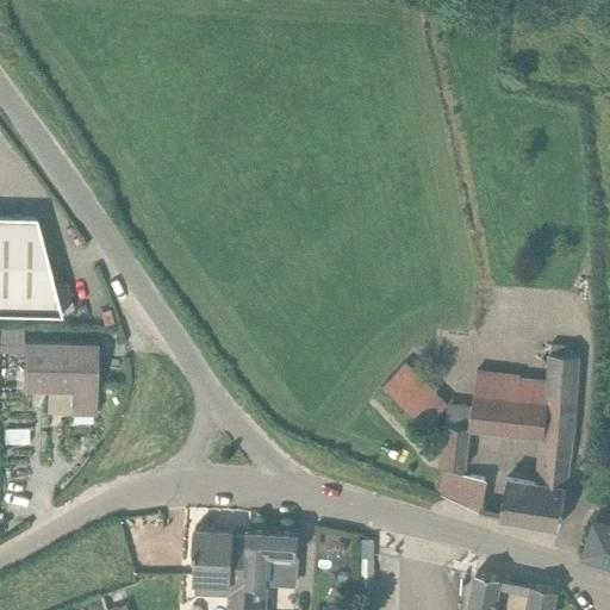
[(0,312),(61,315),(37,219),(22,218),(22,217),(12,217),(12,218),(0,217),(0,312)]
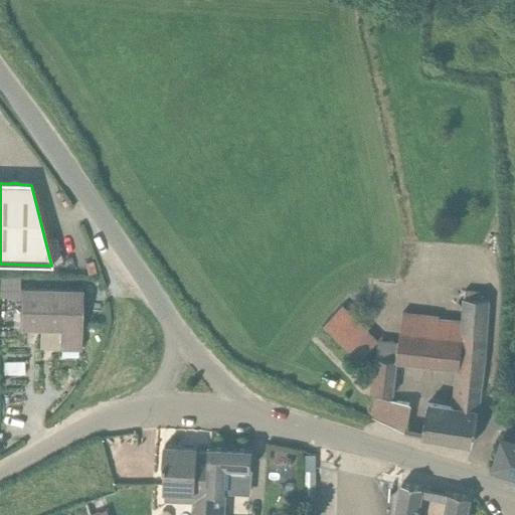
[(59,350),(80,350),(81,290),(20,289),(19,328),(59,329),(59,350)]
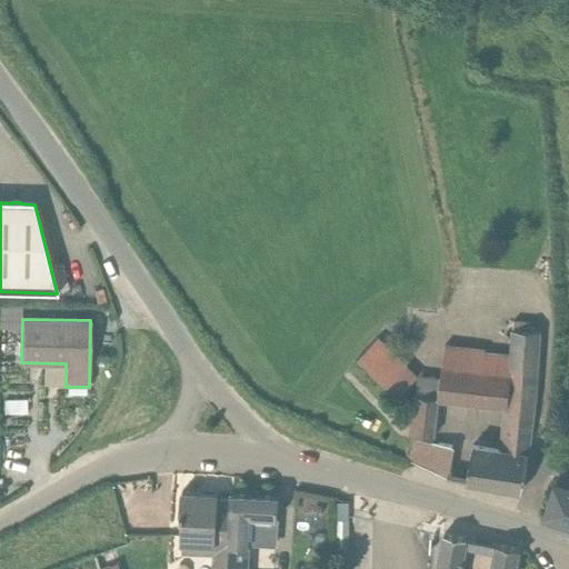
[(445,345),(436,398),(415,395),(408,435),(436,438),(439,402),(505,410),(501,448),(473,443),(467,481),(522,492),(538,391),(541,332),(511,330),(509,353),(485,352),(486,349),(445,345)]
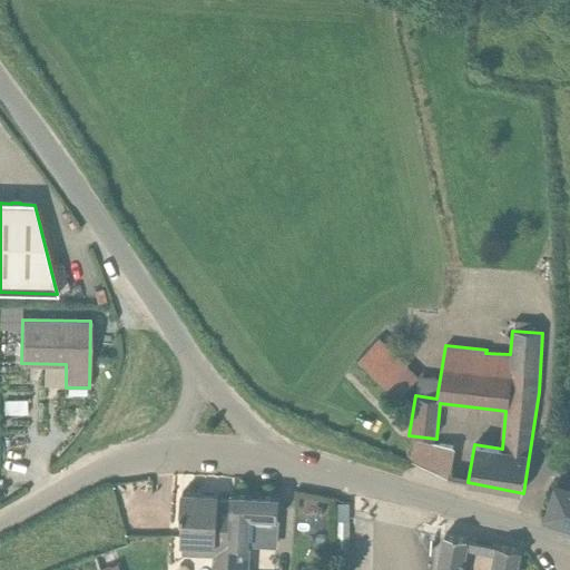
[(399,399),(418,379),(420,376),(380,338),(359,360),(399,399)]
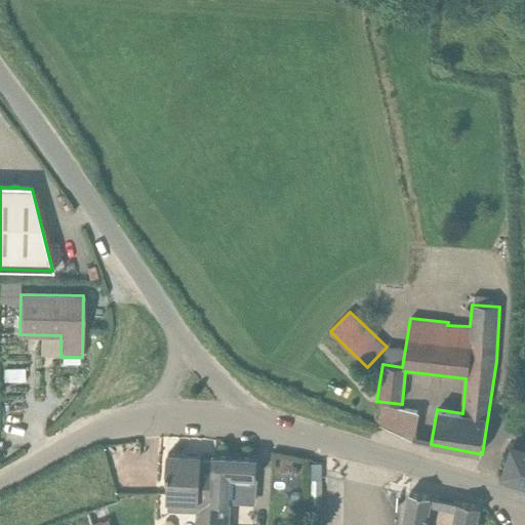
[(378,426),(413,440),(418,412),(385,406),(378,426)]
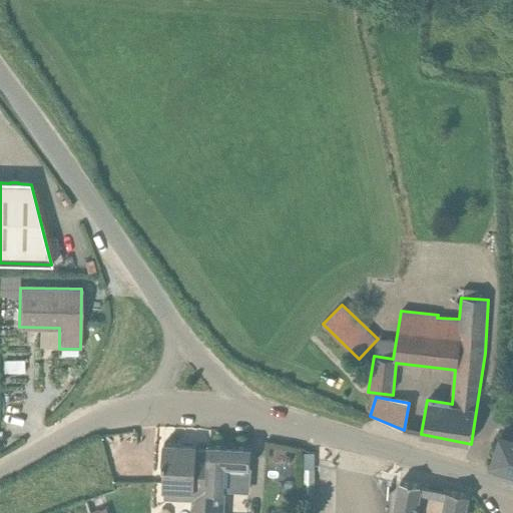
[(495,468),(512,473),(512,437),(501,434),(492,462),(495,468)]
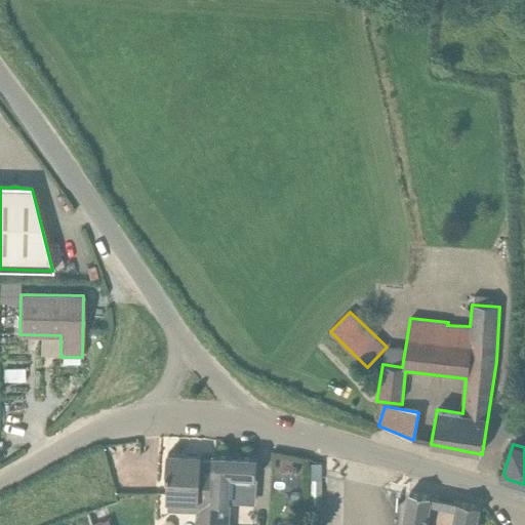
[(196,524),(210,524),(214,457),(167,454),(165,491),(175,492),(176,487),(186,488),(185,500),(197,501),(196,524)]
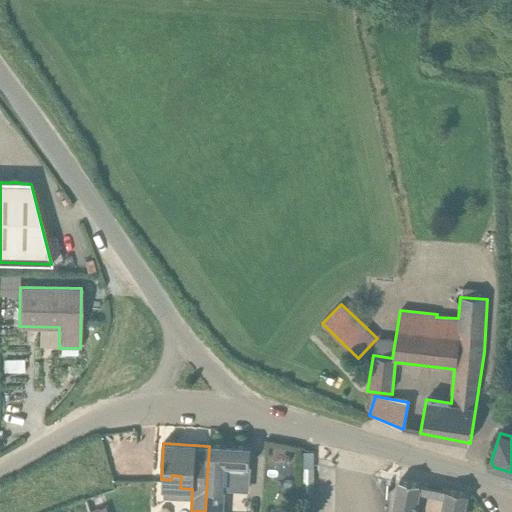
[(209,446),(205,511),(224,511),(226,490),(250,491),(251,467),(248,466),(250,448),(209,446)]
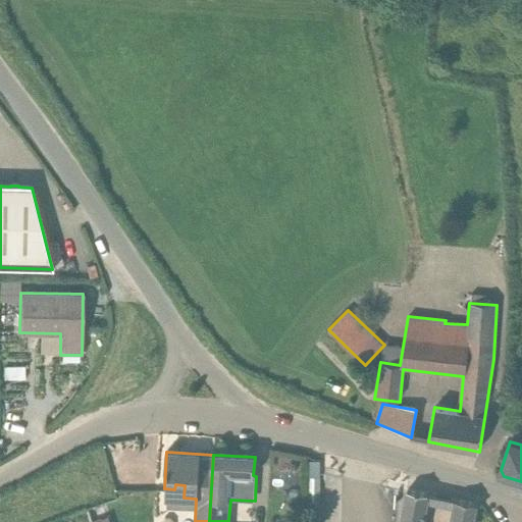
[(422,521),(428,494),(408,490),(402,521),(422,521)]
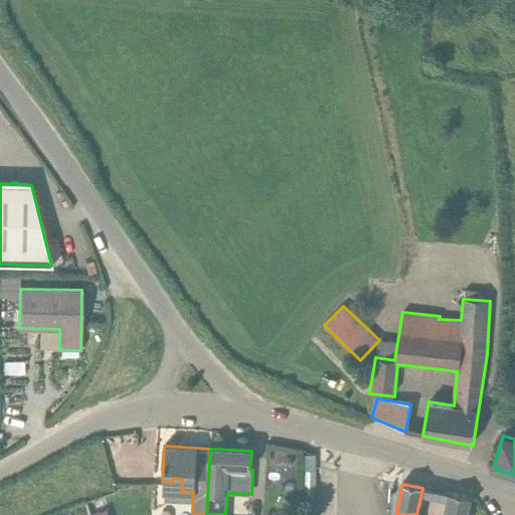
[(466,514),(470,497),(450,494),(446,514),(466,514)]
